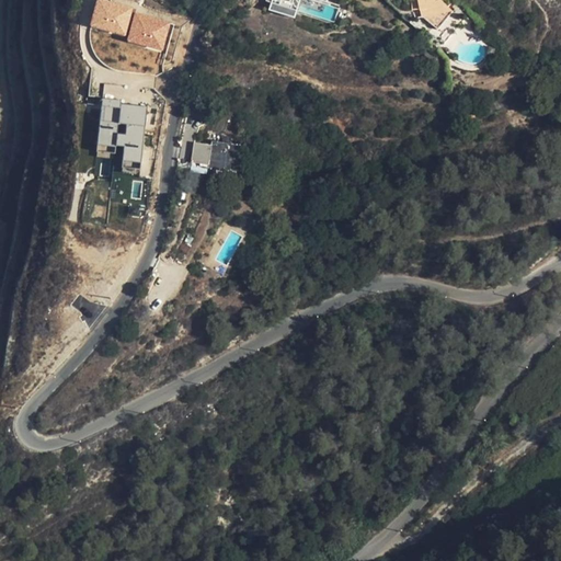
[(127,34),(135,7),(109,0),(98,0),(92,24),(127,34)]
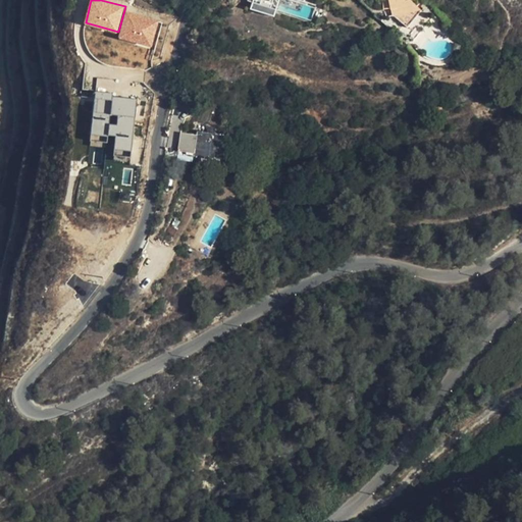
[(247,0),(248,1),(252,2),(250,10),(275,16),(279,0),(247,0)]
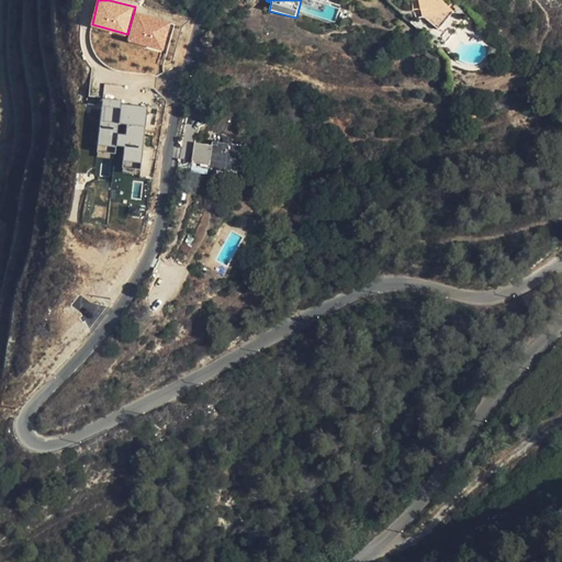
[(412,0),(413,9),(416,19),(423,17),(435,26),(448,11),(453,10),(441,0),(412,0)]
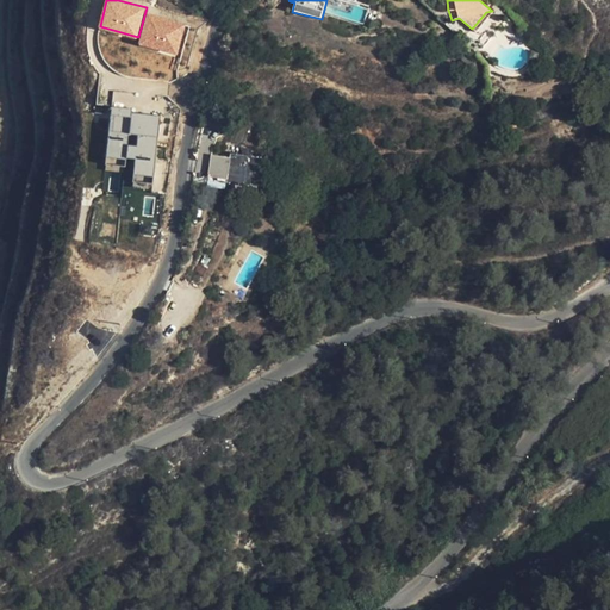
[(493,12),(492,11),(486,12),(472,29),(477,32),(493,12)]
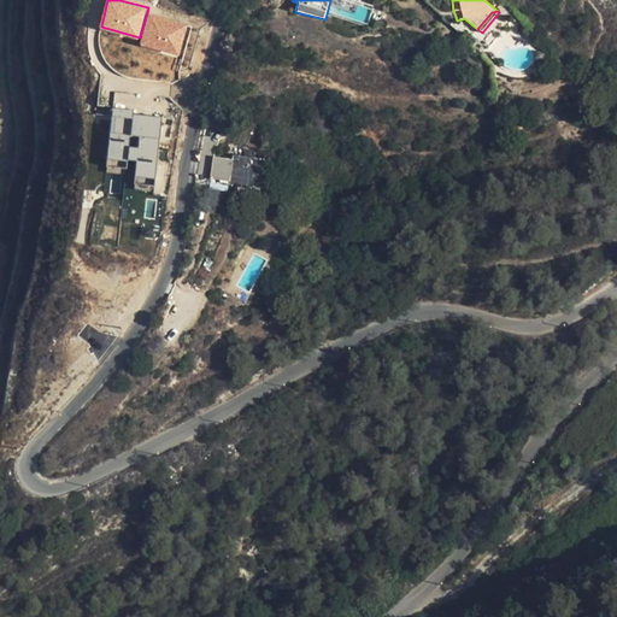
[(182,56),(189,25),(151,16),(144,45),(182,56)]
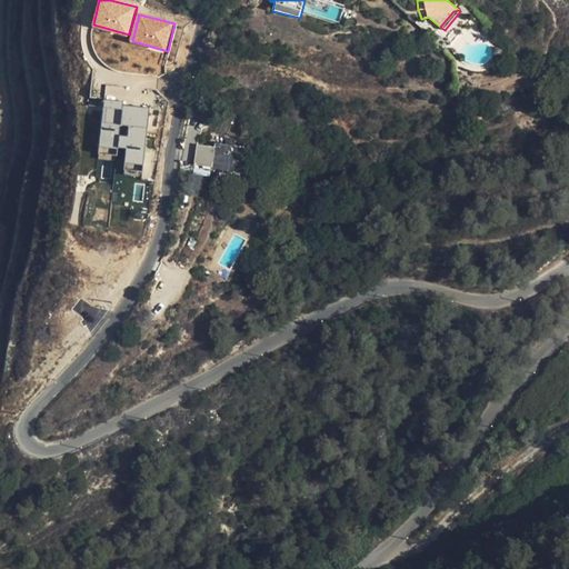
[(443,52),(430,49),(427,58),(440,61),(443,52)]
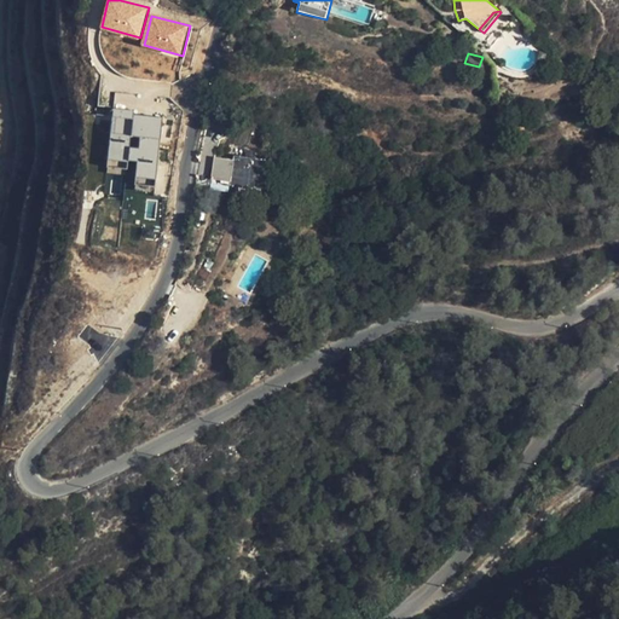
[(138,161),(136,184),(157,186),(165,116),(136,114),(136,110),(116,108),(110,158),(138,161)]
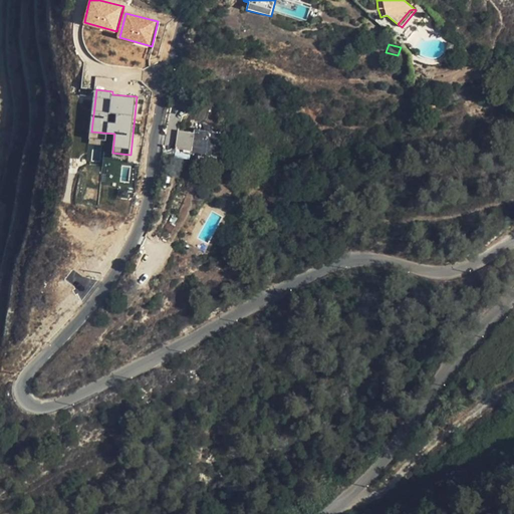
[(432,98),(422,102),(425,110),(435,106),(432,98)]
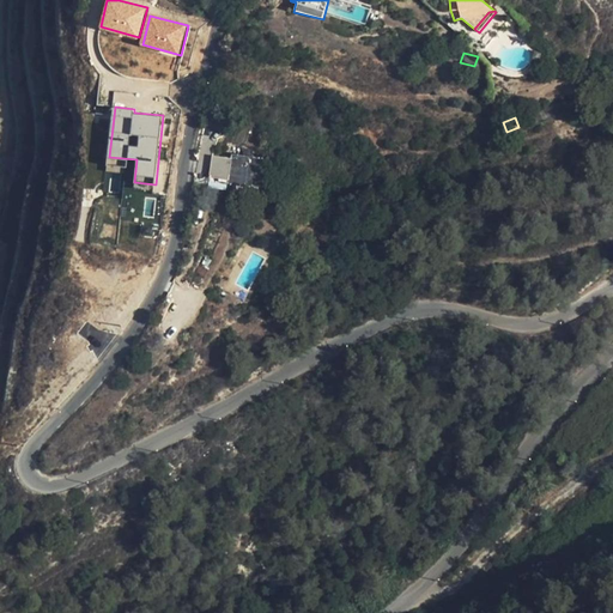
[(229,158),(213,156),(210,181),(258,188),(261,158),(230,153),(229,158)]
